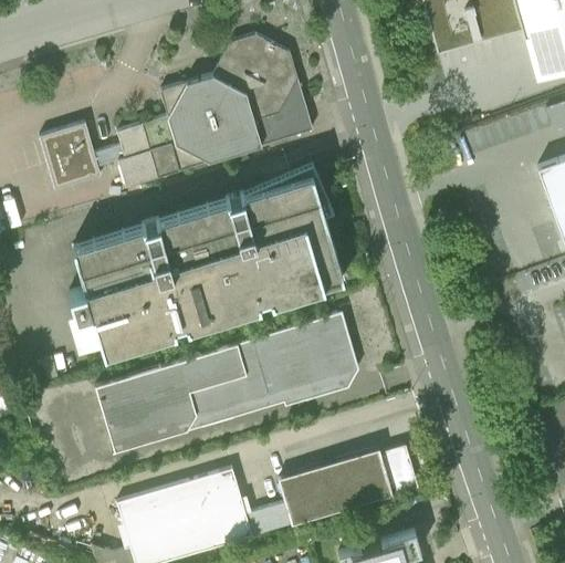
[(480,42),(523,30),(531,60),(537,83),(564,75),(564,0),(421,0),(437,54),(480,42)]
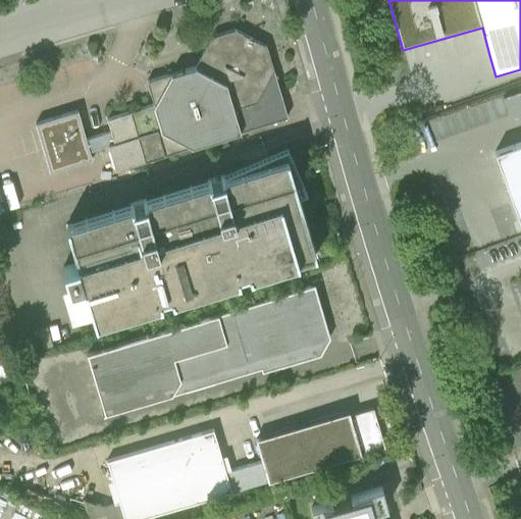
[(236,32),(212,40),(195,69),(147,84),(154,106),(107,120),(111,133),(114,145),(108,146),(115,171),(289,120),(267,49),(236,32)]
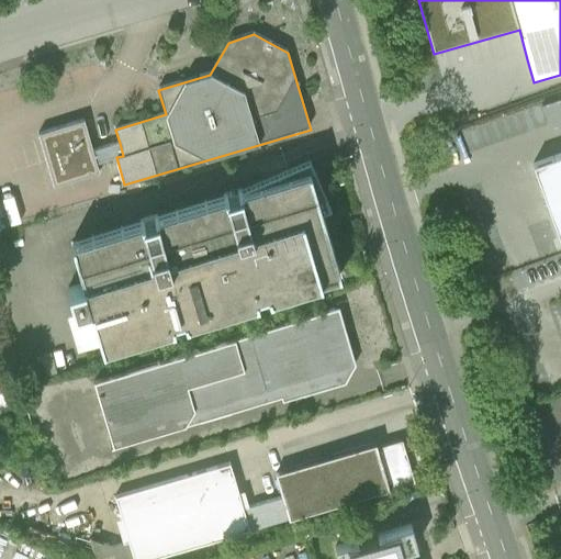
[(92,151),(83,122),(40,135),(54,187),(98,175),(94,164),(116,157),(123,156),(120,143),(92,151)]
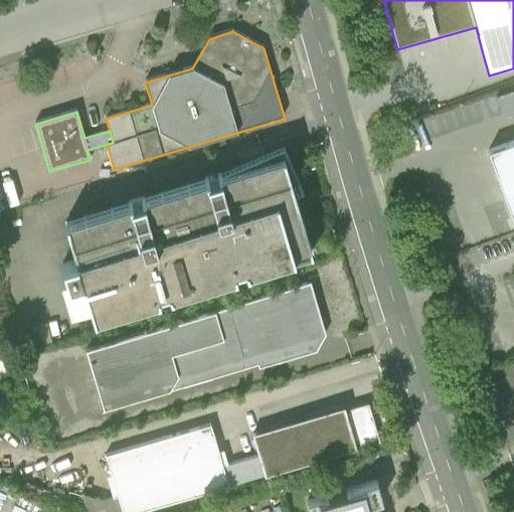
[(513,144),(488,153),(513,223),(513,144)]
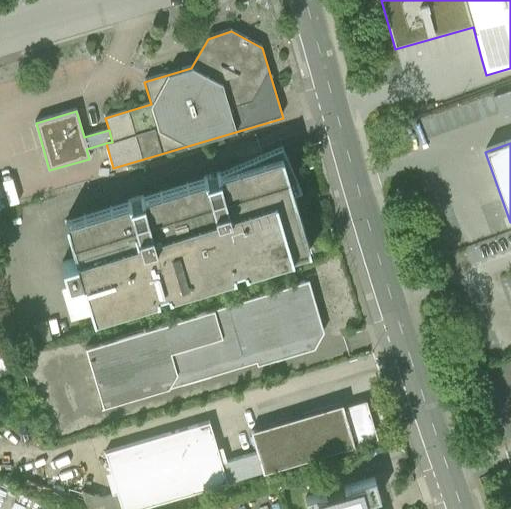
[(131,202),(66,221),(77,258),(62,263),(68,283),(61,285),(71,319),(92,311),(94,316),(158,297),(157,292),(168,289),(169,294),(234,275),(233,270),(244,267),(245,272),(310,253),(312,257),(321,254),(305,201),(296,204),(293,197),(302,193),(283,149),(218,177),(218,179),(208,183),(207,180),(142,199),(142,202),(132,205),(131,202)]
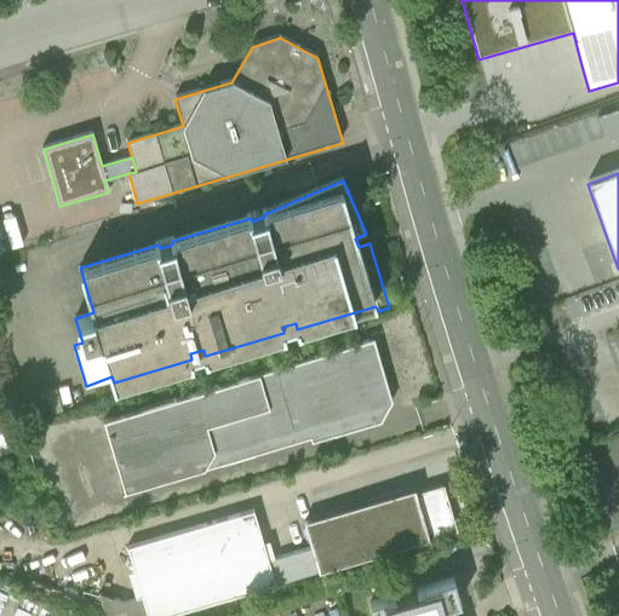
[(370,343),(104,420),(126,494),(378,420),(387,403),(370,343)]
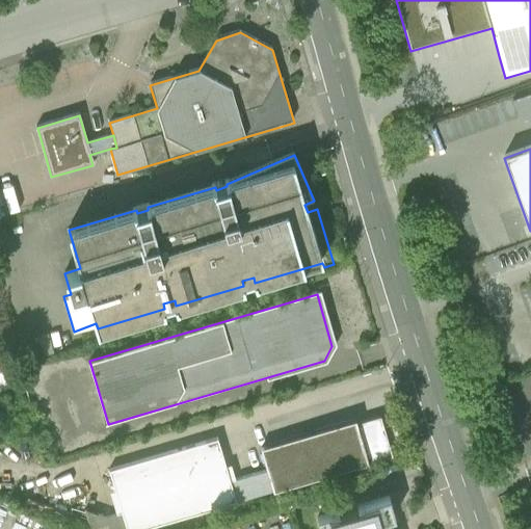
[(381,420),(357,426),(369,467),(393,459),(381,420)]
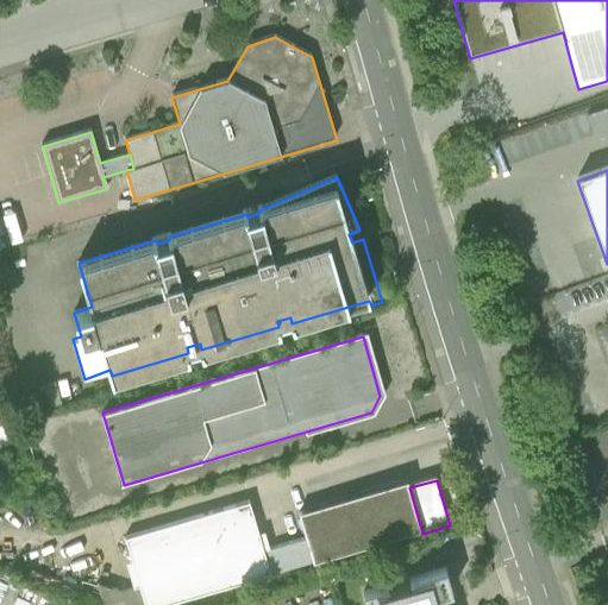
[(299,516),(306,541),(313,563),(314,566),(422,534),(409,487),(408,484),(299,516)]
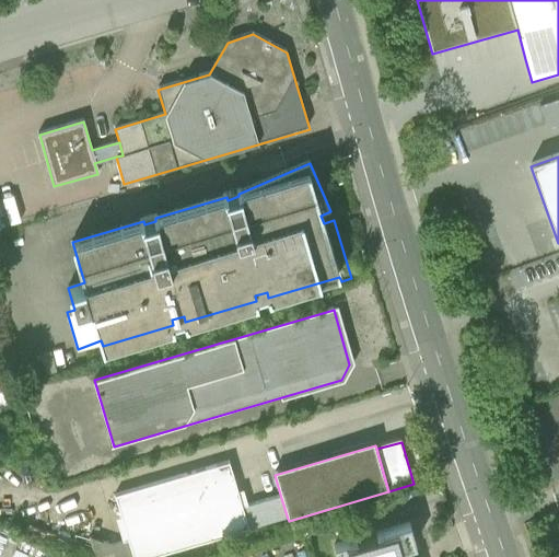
[(230,463),(115,496),(129,542),(112,546),(74,536),(76,553),(84,556),(163,556),(249,532),(249,530),(288,519),(281,498),(243,510),(230,463)]
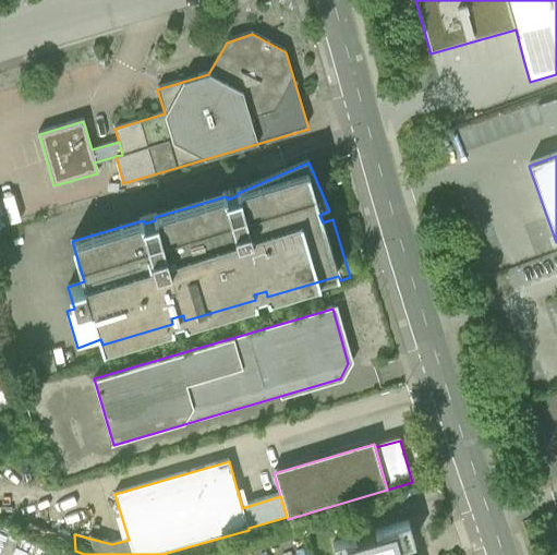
[(355,540),(334,545),(336,554),(404,554),(403,550),(415,546),(409,523),(375,533),(376,535),(355,541),(355,540)]
